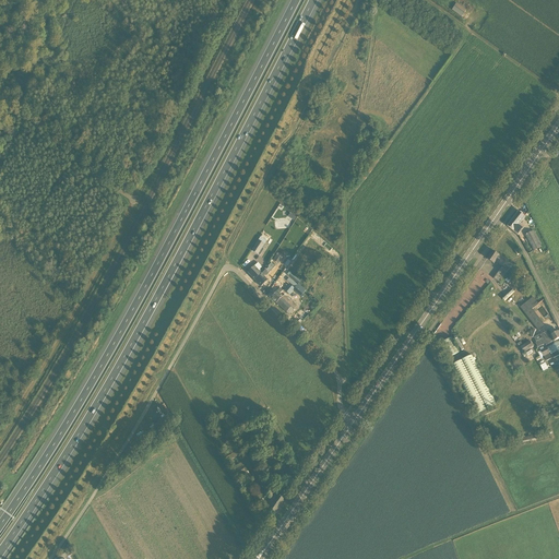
[(462,16),(466,11),(456,4),(452,10),(462,16)]
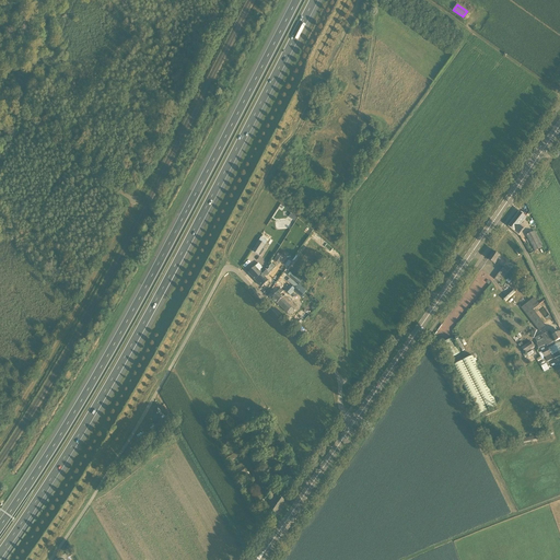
[(523,229),(520,225),(525,218),(520,213),(510,226),(518,234),(523,229)]
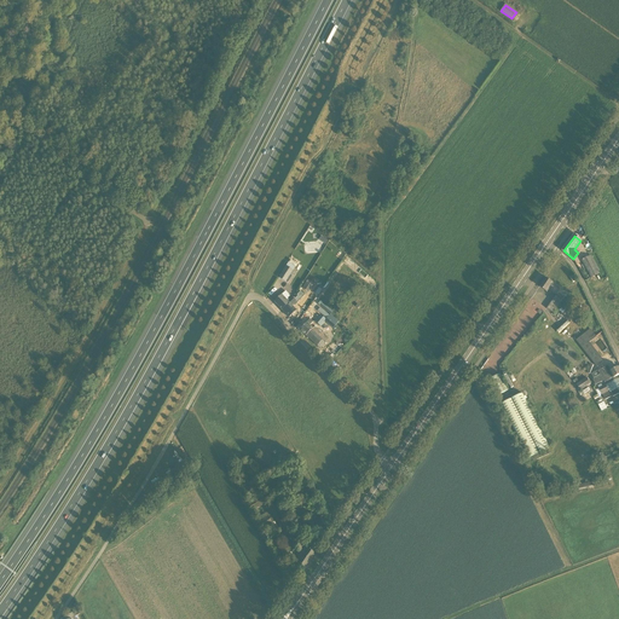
[(599,275),(589,256),(583,260),(591,278),(599,275)]
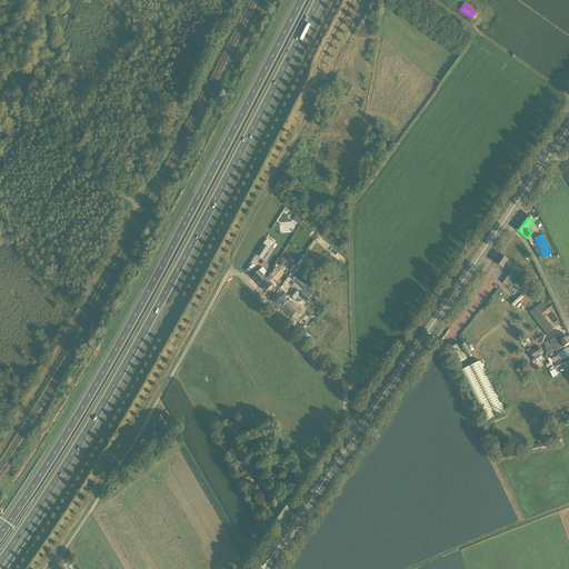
[(265,260),(271,250),(269,249),(271,246),(265,241),(263,245),(256,256),(262,259),(265,260)]
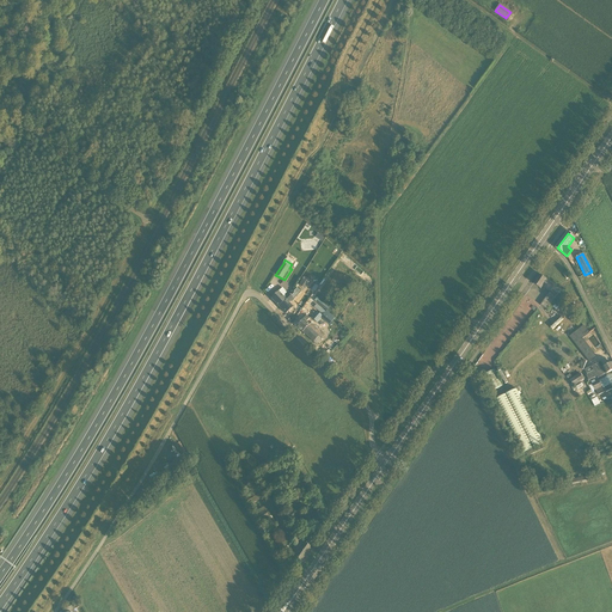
[(540,305),(548,310),(561,291),(555,286),(539,275),(533,285),(540,289),(543,286),(550,292),(540,305)]
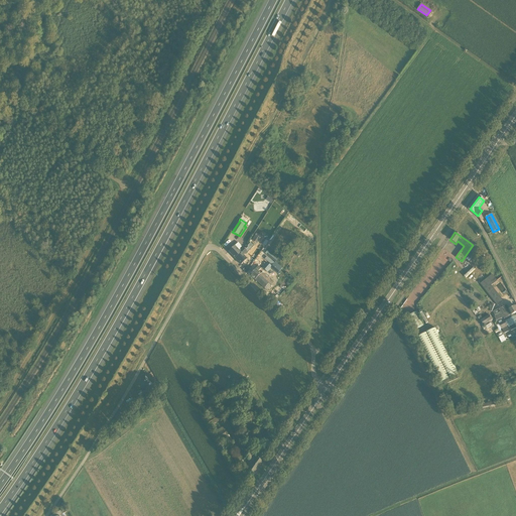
[(257,243),(260,239),(261,237),(256,233),(252,240),(257,243)]
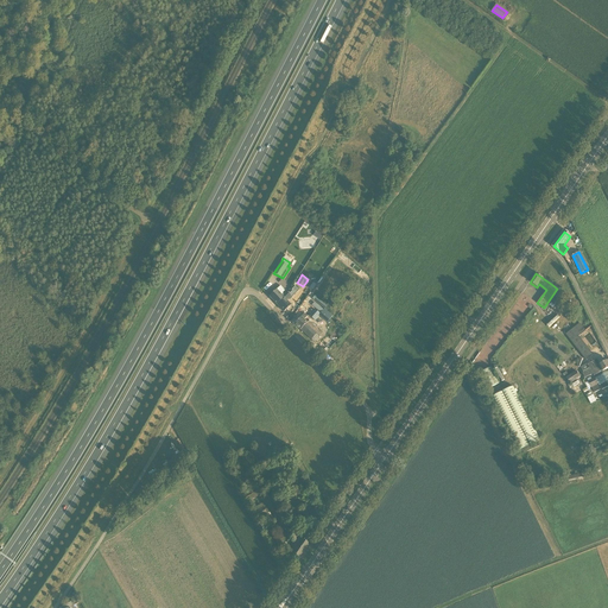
[(285,291),(280,286),(270,297),(277,305),(289,295),(286,291),(285,291)]
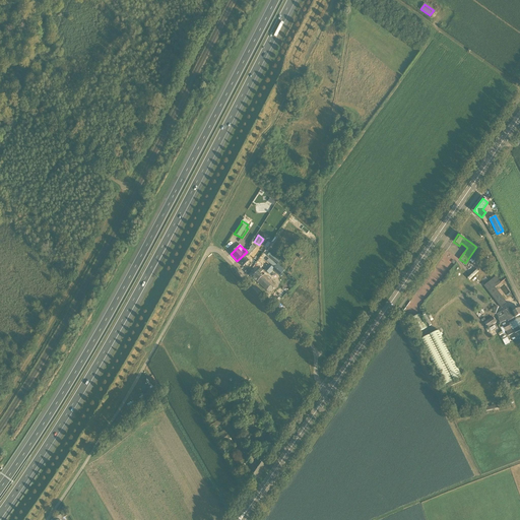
[(237,261),(243,267),(249,261),(245,257),(246,256),(247,257),(250,254),(247,252),(237,261)]
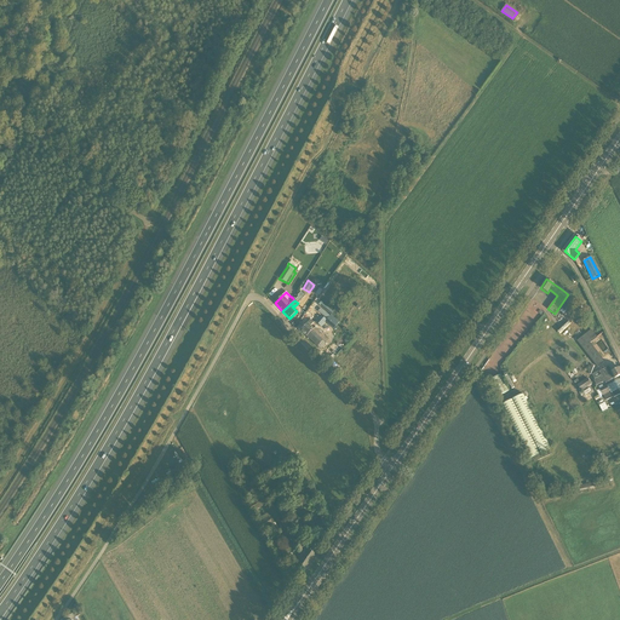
[(321,302),(319,305),(331,315),(333,311),(321,302)]
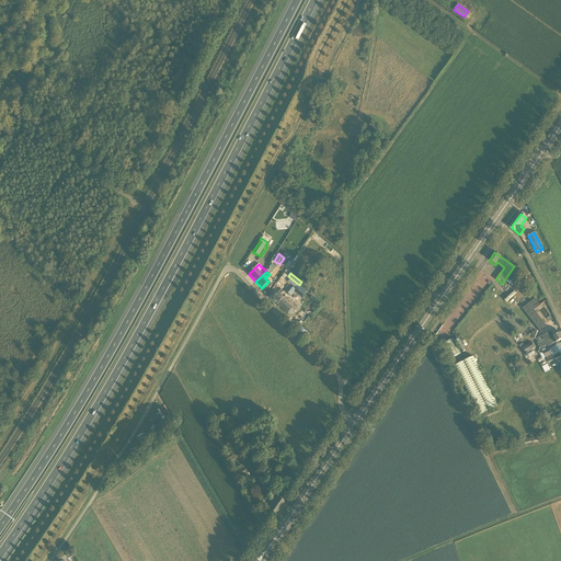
[(290,279),(288,283),(296,289),(298,286),(290,279)]
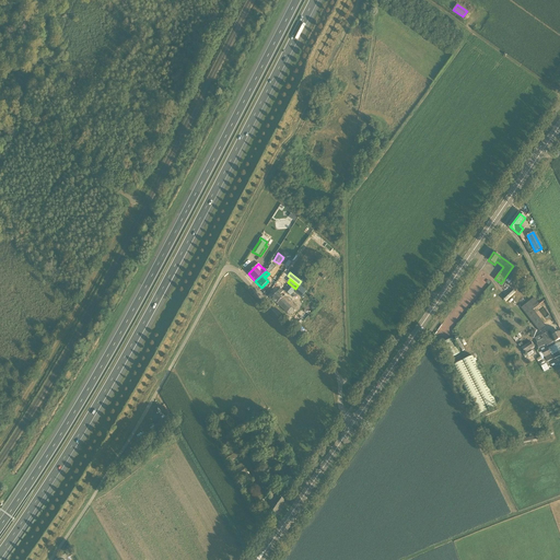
[(305,289),(300,283),(293,290),(301,296),(307,290),(305,289)]
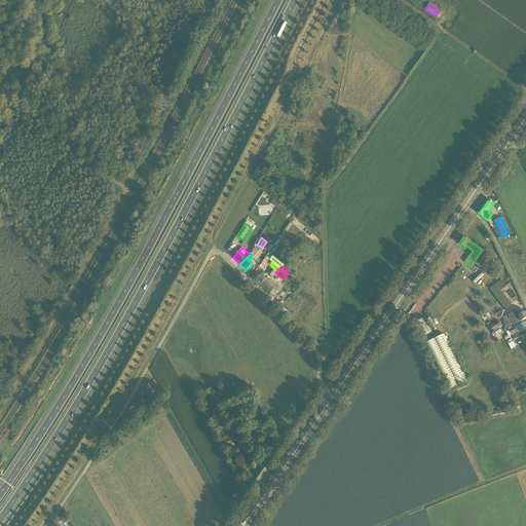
[(271,275),(276,271),(272,267),(267,271),(271,275)]
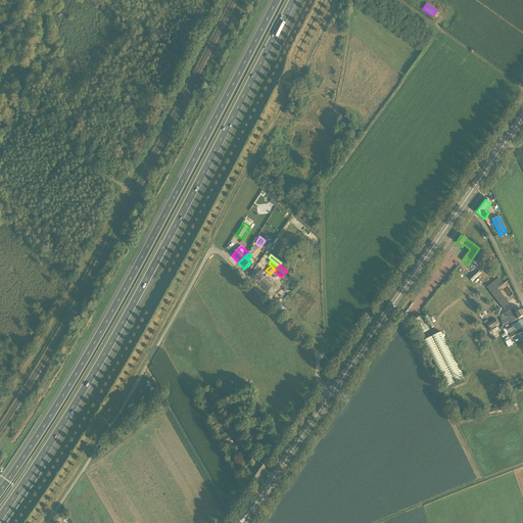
[(268,292),(271,294),(277,287),(266,276),(264,278),(259,274),(260,273),(262,275),(263,275),(265,272),(262,270),(253,279),(268,292)]
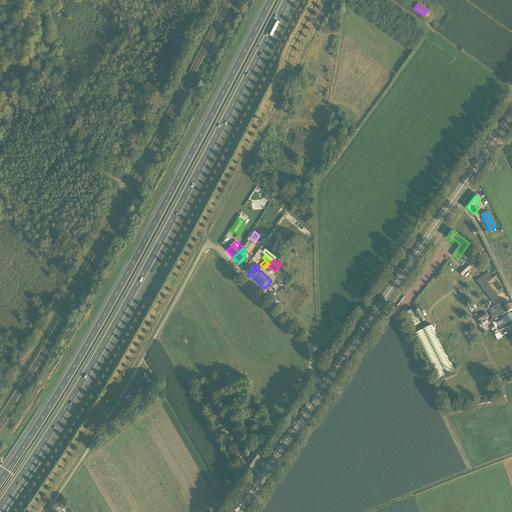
[(488,273),(477,282),(494,304),(500,299),(488,284),(493,279),(488,273)]
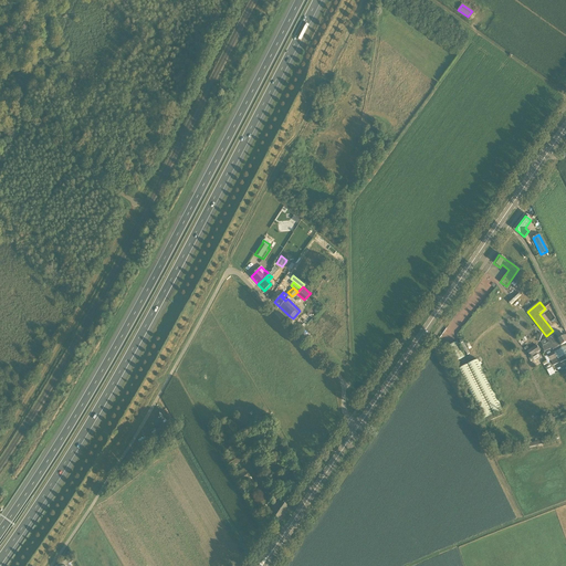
[(553,349),(564,344),(565,343),(565,336),(558,339),(557,339),(549,343),(549,344),(542,347),(545,352),(552,348),(553,349)]
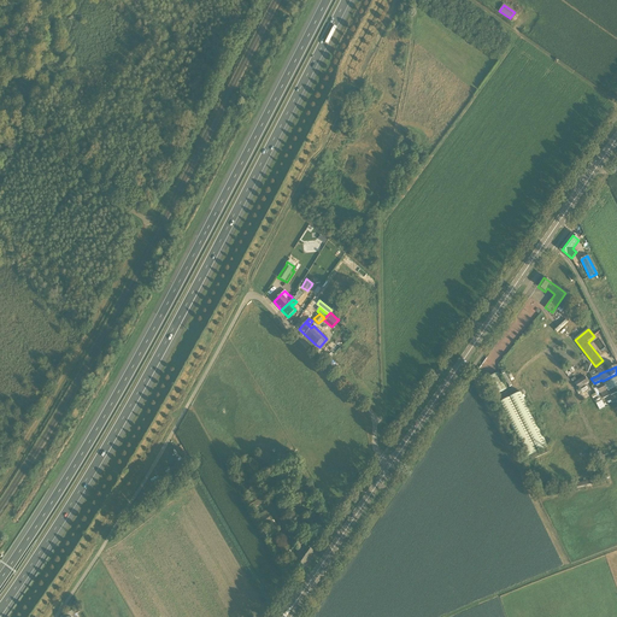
[(487,378),(495,394),(507,389),(499,372),(487,378)]
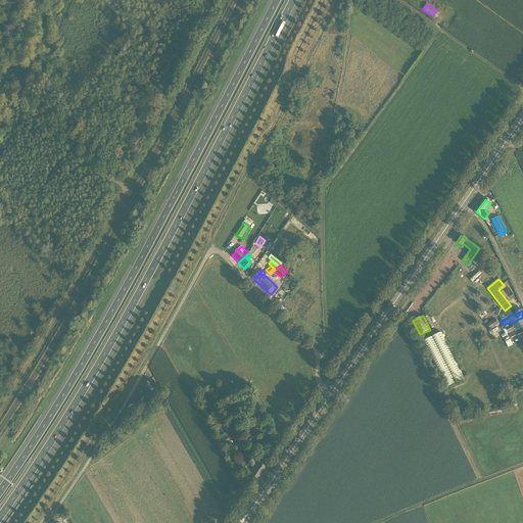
[(490,330),(500,325),(495,319),(487,325),(490,330)]
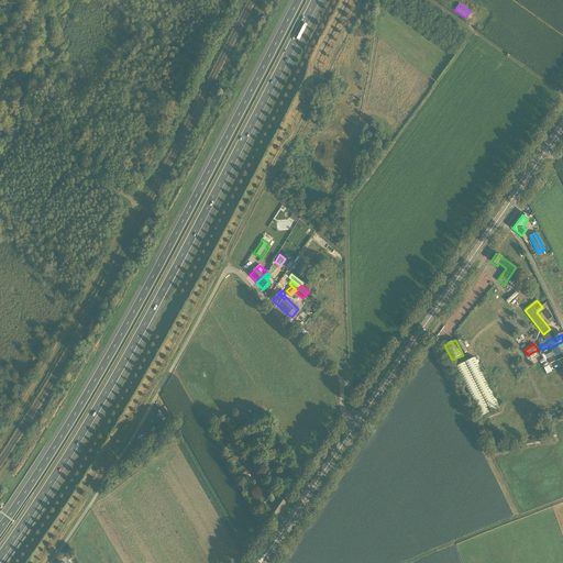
[(556,361),(562,357),(562,356),(561,354),(562,352),(562,344),(562,345),(561,343),(558,345),(559,346),(548,352),(545,353),(549,360),(554,357),(556,361)]
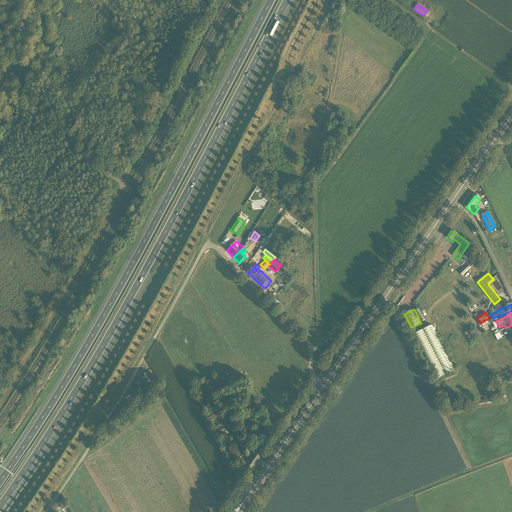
[(455,370),(432,325),(414,334),(436,379),(455,370)]
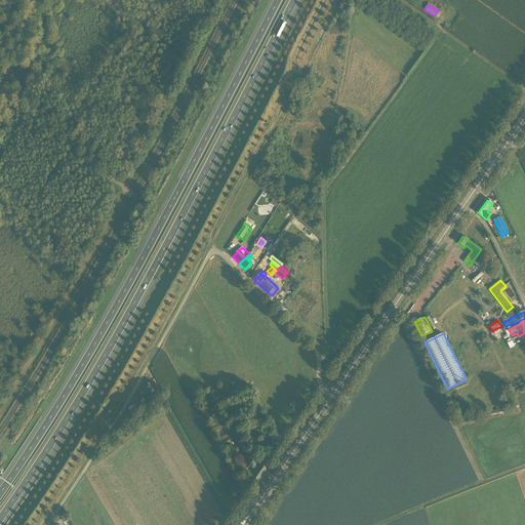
[(482,338),(478,340),(483,348),(487,346),(482,338)]
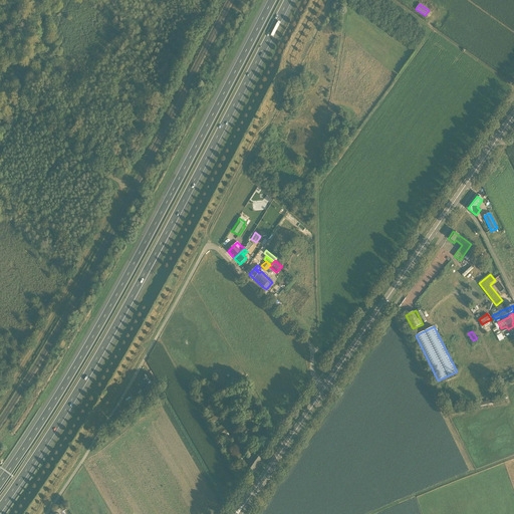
[(222,417),(220,414),(217,416),(212,407),(208,409),(209,410),(203,414),(209,424),(222,417)]
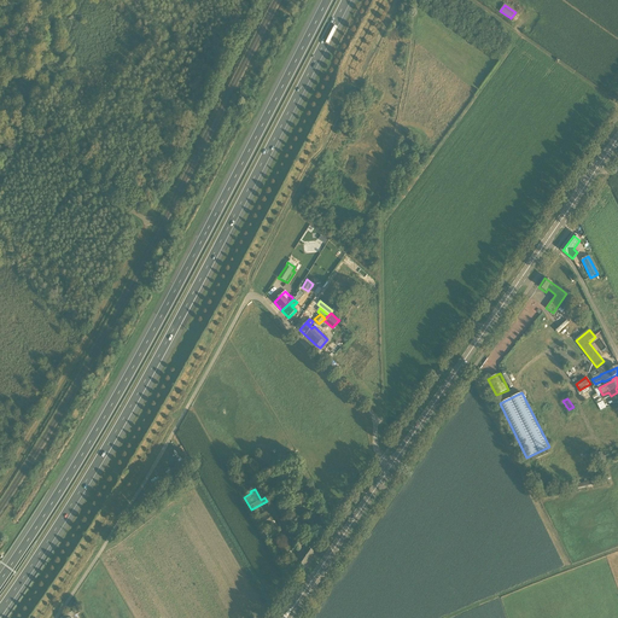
[(255,518),(261,529),(267,525),(269,526),(275,531),(279,529),(268,511),(255,518)]
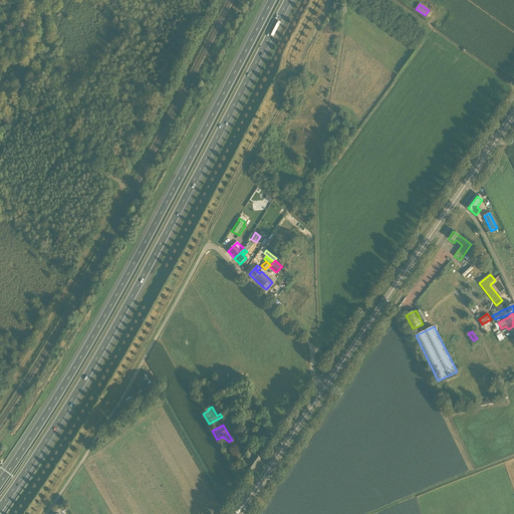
[(229,453),(225,455),(232,467),(235,466),(229,453)]
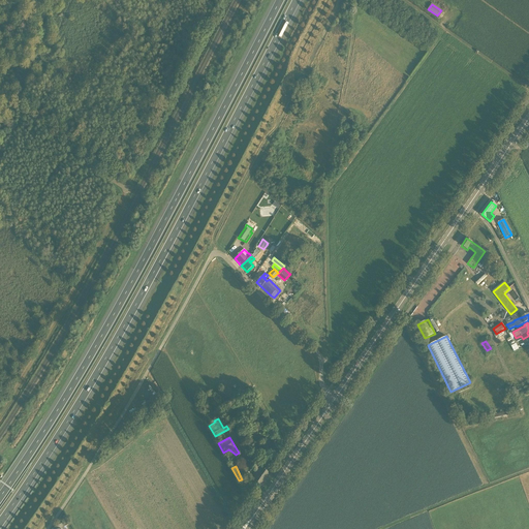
[(257,477),(253,474),(249,479),(259,487),(269,473),(259,466),(256,470),(260,472),(257,477)]
